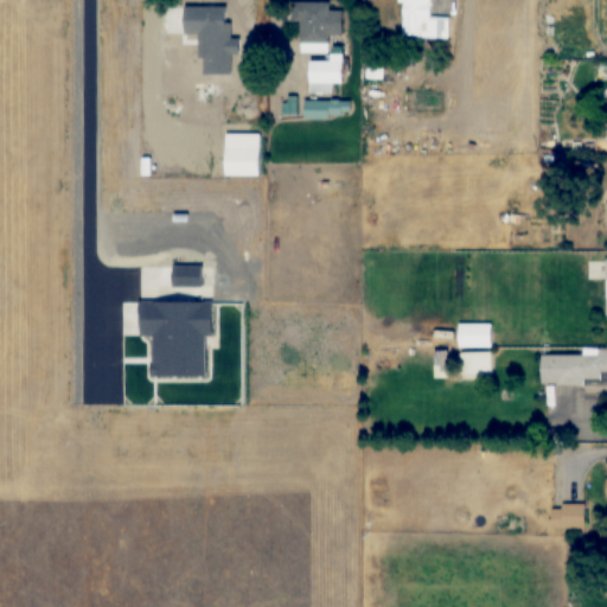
[(219,0),(186,0),(186,58),(184,58),(184,80),(219,80),(219,0)]
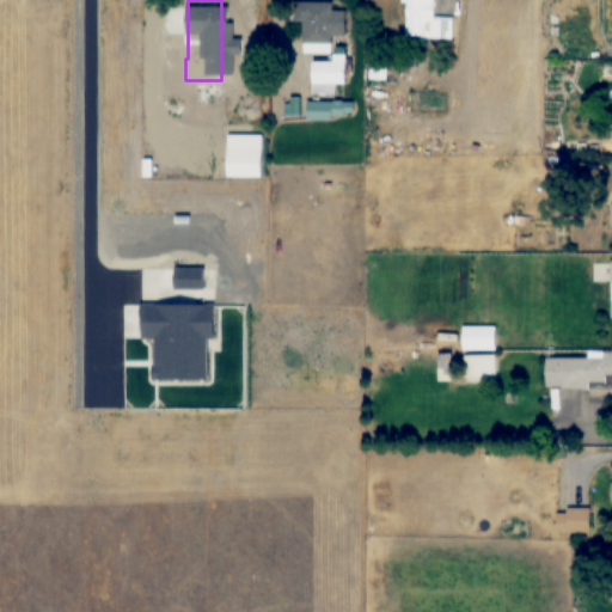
[(454,40),(454,18),(435,18),(434,0),(404,0),(404,40),(454,40)]
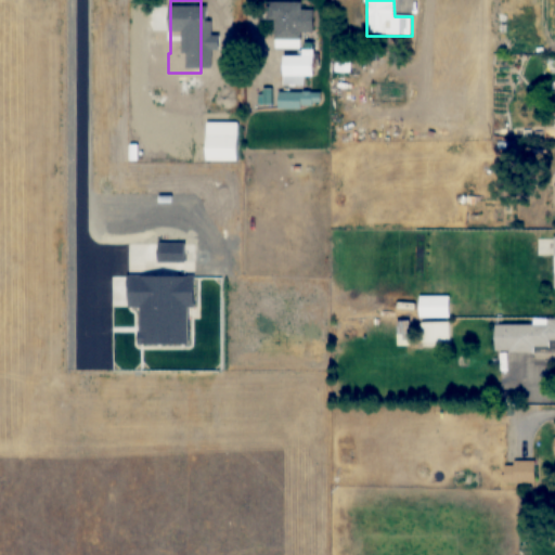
[(276,49),(301,49),(301,56),(284,55),(284,86),(305,87),(305,77),(314,77),(315,49),(305,49),(305,38),(313,38),(314,10),(302,10),(302,2),(267,2),(267,22),(276,22),(276,49)]
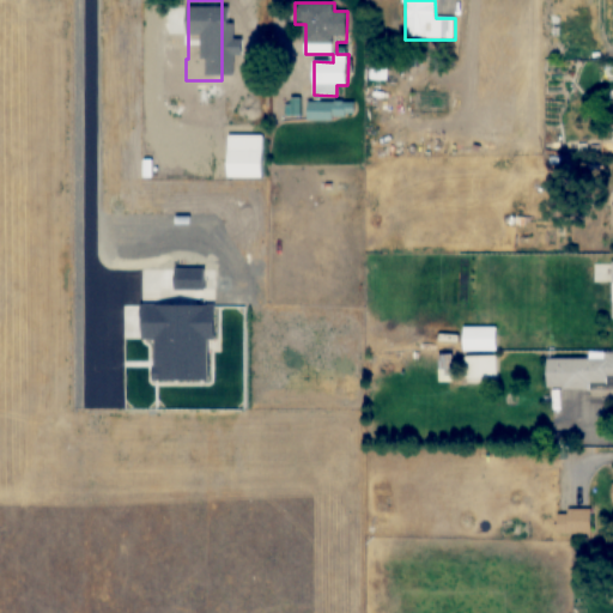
[(354,121),(354,103),(308,103),(308,121),(354,121)]
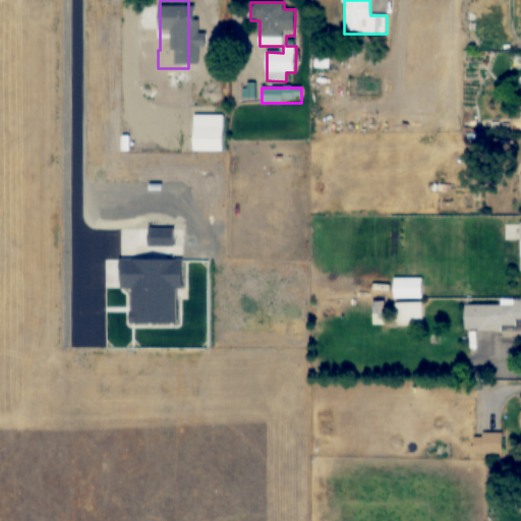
[(194,152),(224,152),(224,115),(194,115),(194,152)]
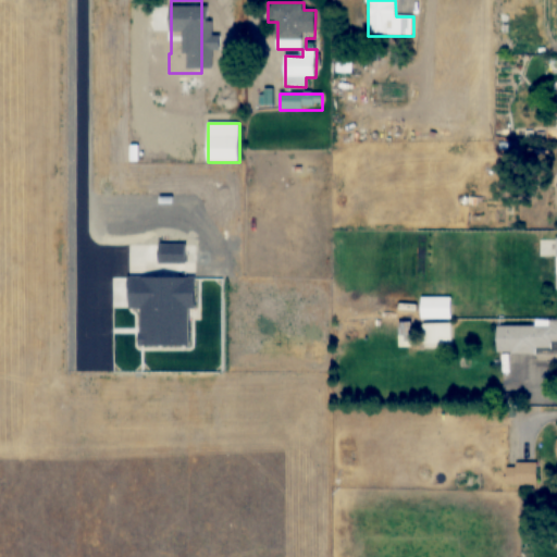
[(453,296),(421,296),(421,319),(453,319),(453,296)]
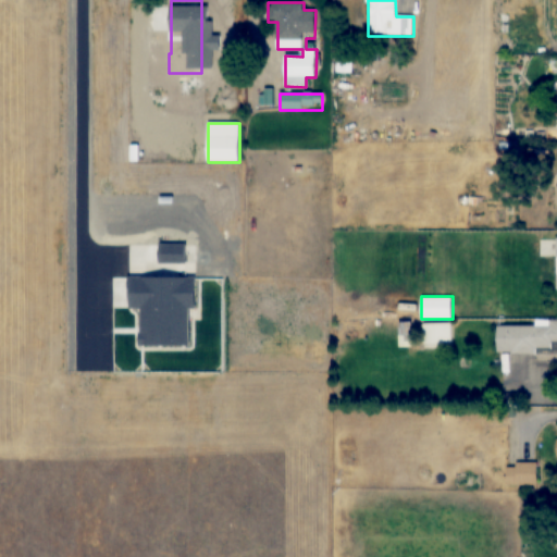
[(556,321),(549,321),(549,325),(497,325),(497,354),(556,353),(556,321)]
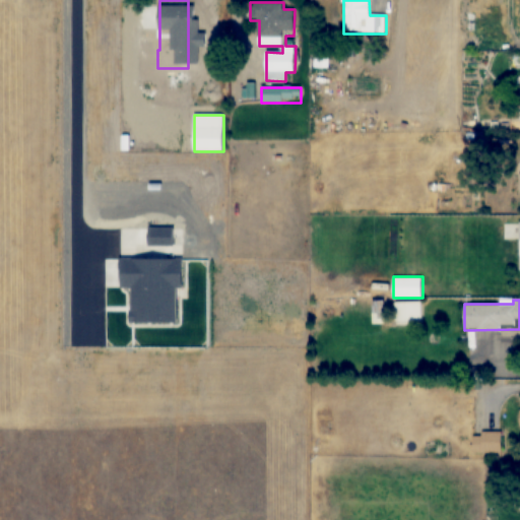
[(395,324),(423,324),(423,302),(395,302),(395,324)]
